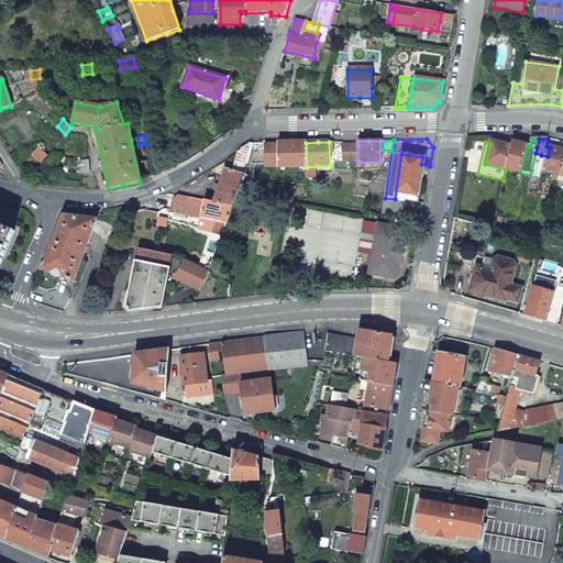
[(501,144),(492,142),(490,144),(485,164),(506,169),(511,146),(501,144)]
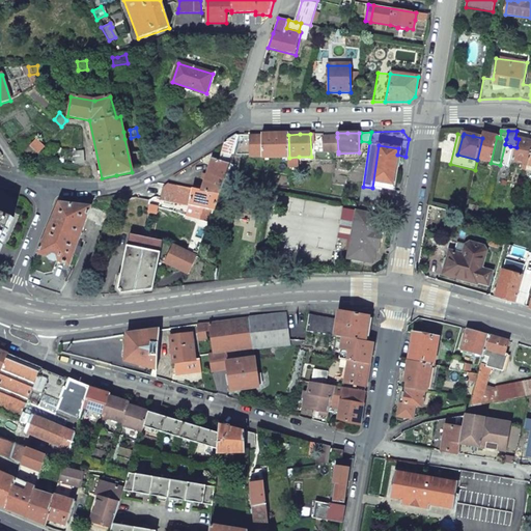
[(497,137),(483,134),(482,138),(477,160),(491,163),(497,137)]
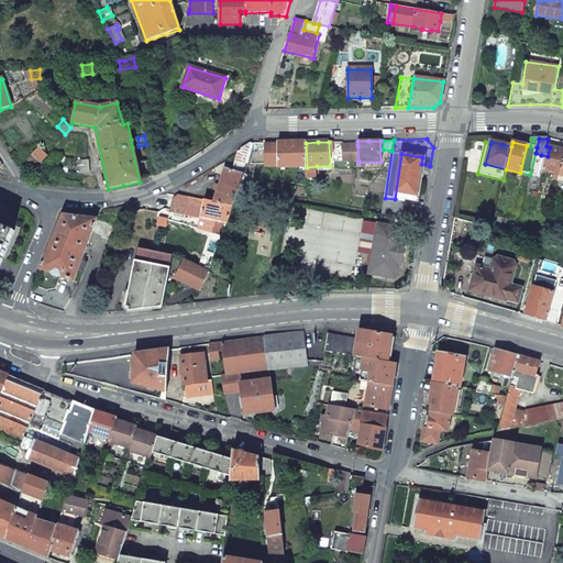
[(291,143),(278,143),(278,145),(266,145),(267,165),(279,164),(279,168),(307,167),(306,143),(291,143)]
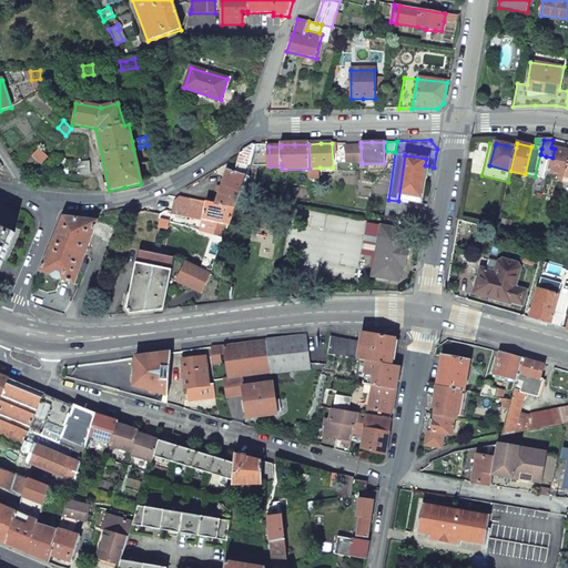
[(241,156),(243,158),(251,159),(255,145),(245,151),(241,156)]
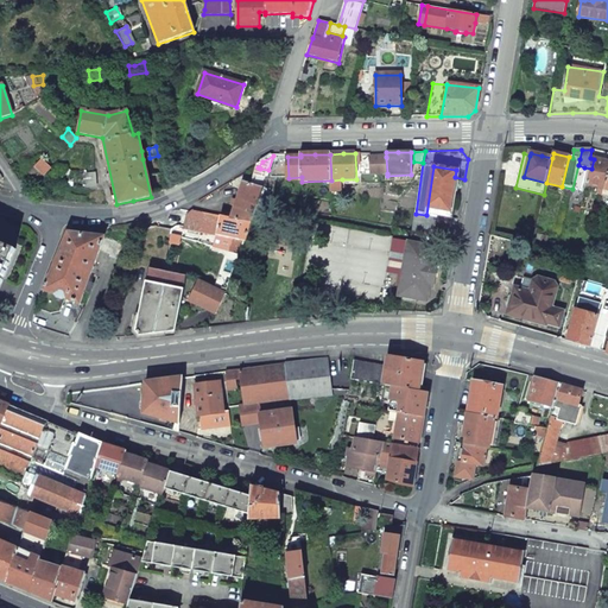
[(371,157),(371,175),(387,173),(386,157),(371,157)]
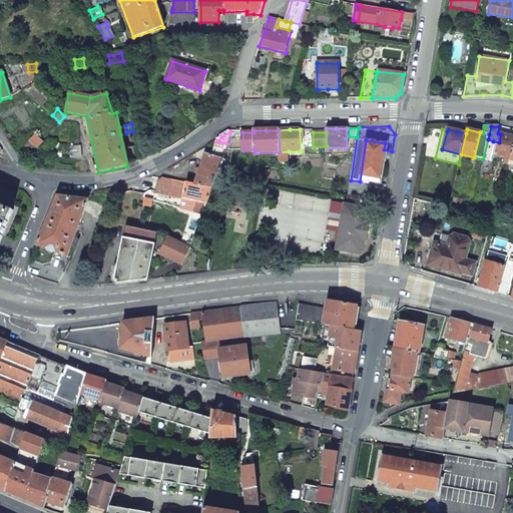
[(36,134),(29,140),(37,148),(44,142),(36,134)]
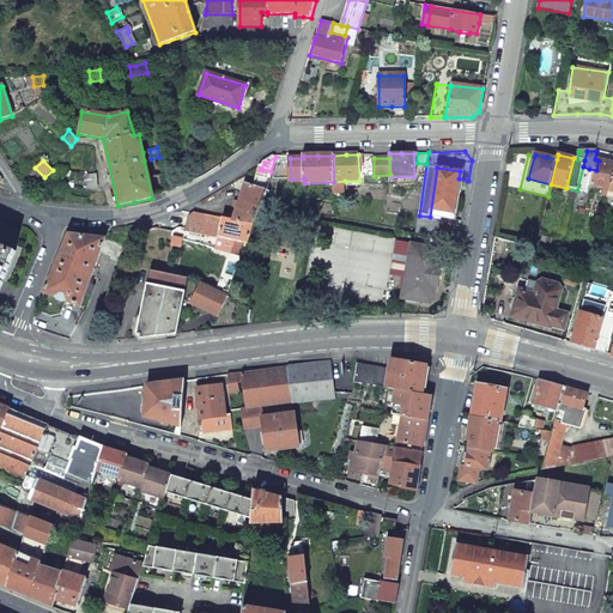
[(612,164),(607,163),(599,161),(596,170),(593,187),(607,190),(608,190),(612,173),(612,164)]
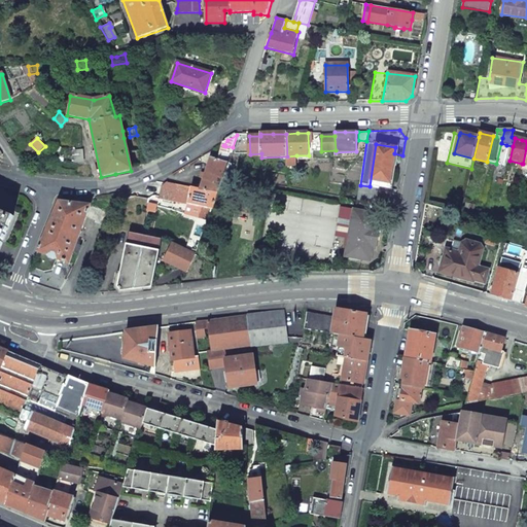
[(506,145),(501,143),(496,164),(504,165),(507,154),(504,153),(506,145)]
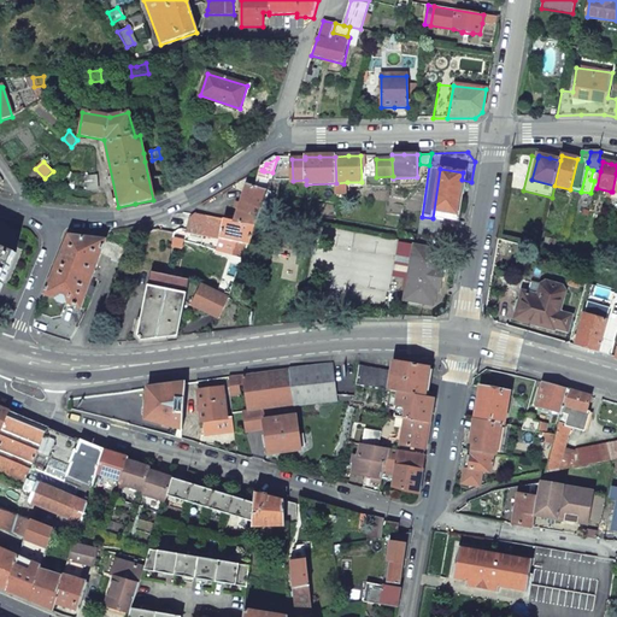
[(463,172),(440,169),(433,218),(444,219),(457,221),(462,180),(463,172)]
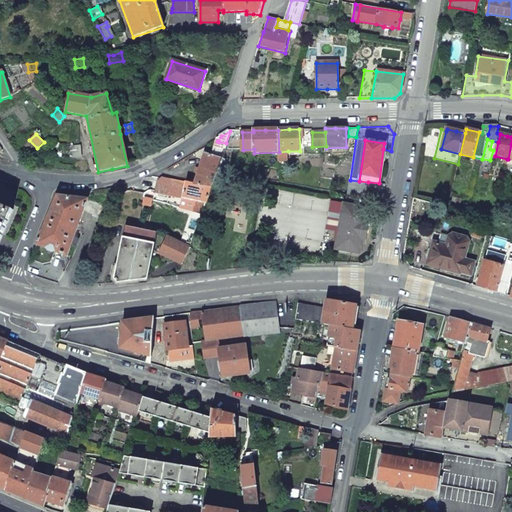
[(219,142),(217,141),(214,154),(214,157),(221,159),(226,143),(219,142)]
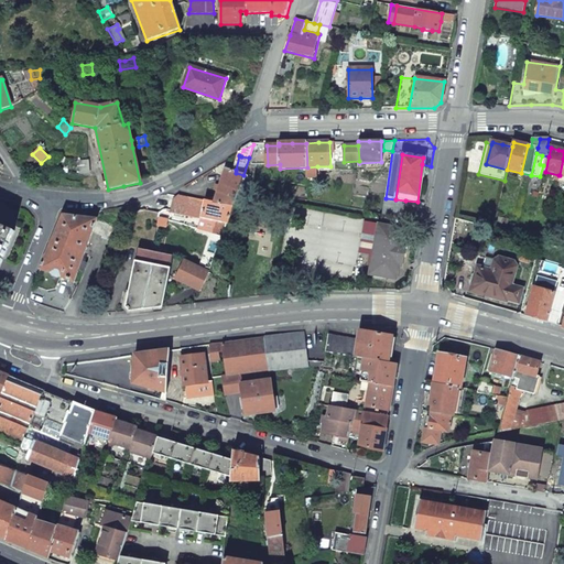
[(78,171),(90,171),(89,160),(78,161),(78,171)]
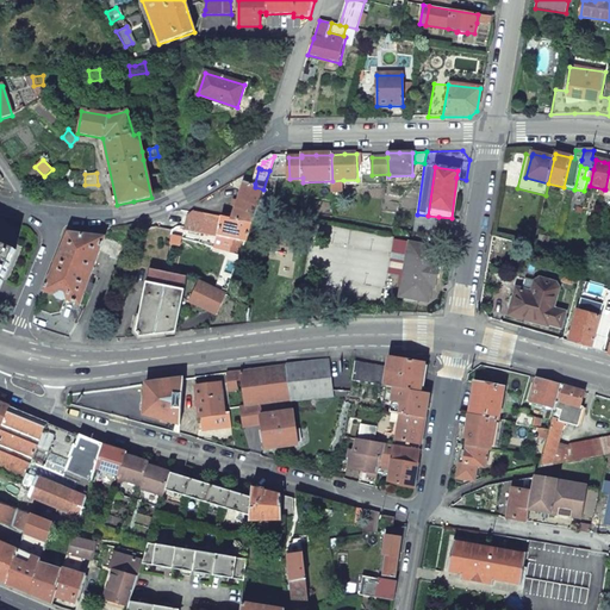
[(343,180),(332,181),(332,193),(343,192),(343,180)]
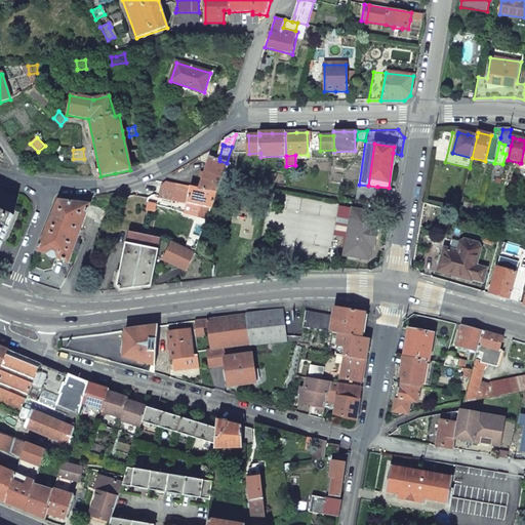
[(214,159),(210,158),(205,173),(223,178),(223,177),(227,163),(219,161),(214,159)]
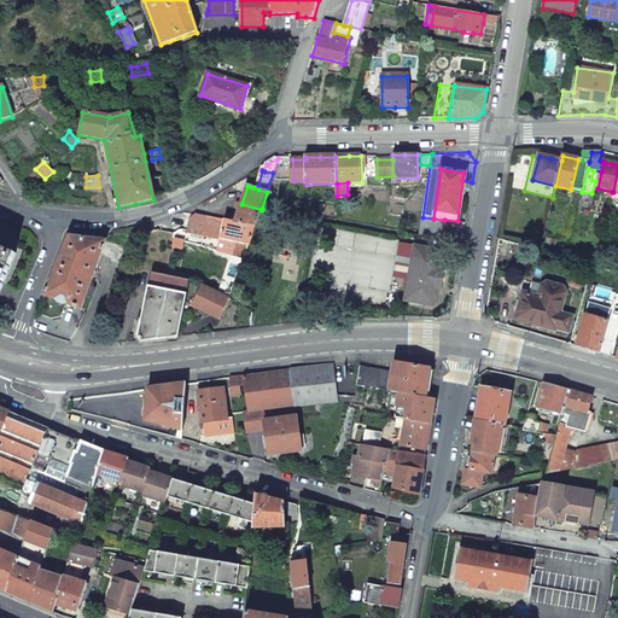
[(272,210),(277,194),(267,192),(262,209),(272,210)]
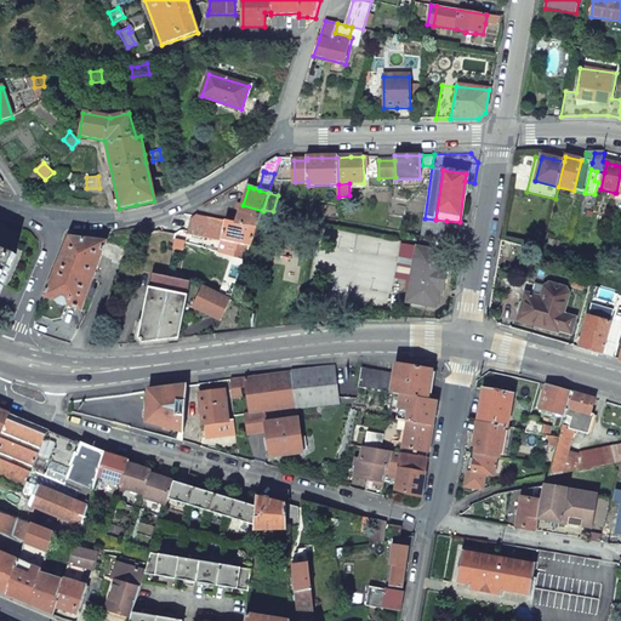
[(263,211),(243,205),(237,223),(235,224),(258,228),(263,211)]
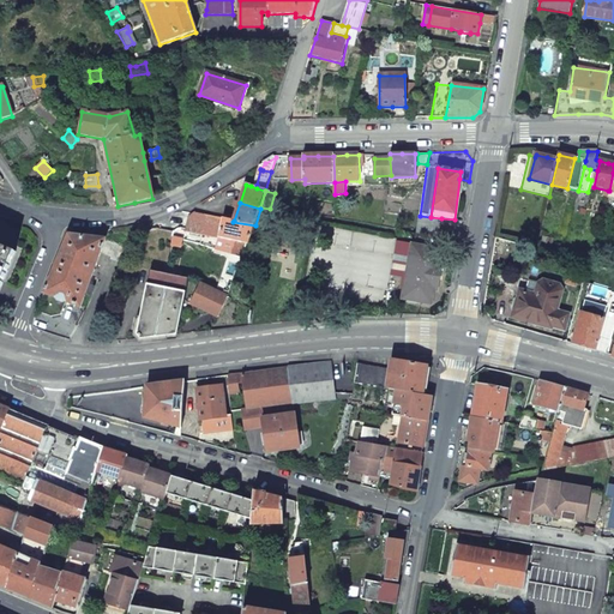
[(223,218),(194,214),(193,215),(188,218),(187,226),(186,232),(220,238),(223,218)]
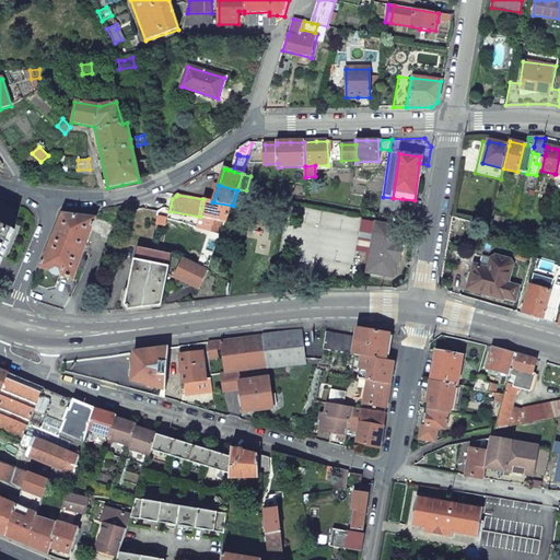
[(213,201),(203,199),(200,217),(221,222),(226,223),(233,206),(212,202),(213,201)]
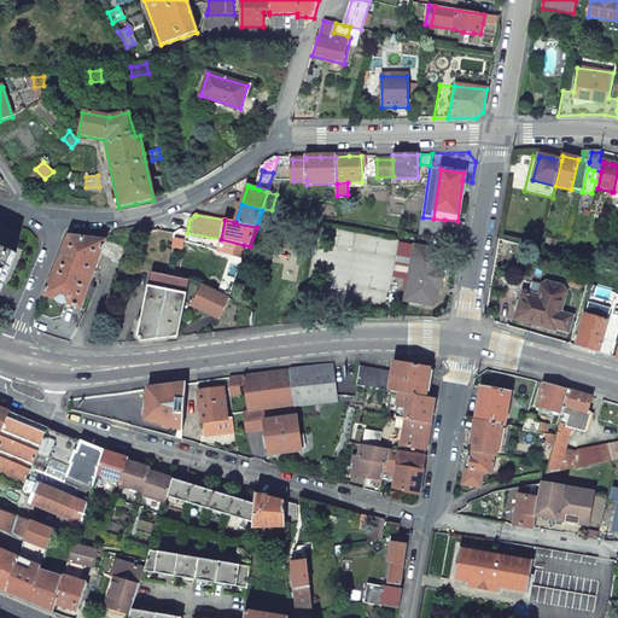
[(106,240),(69,235),(45,296),(48,297),(65,304),(81,309),(101,256),(106,240)]
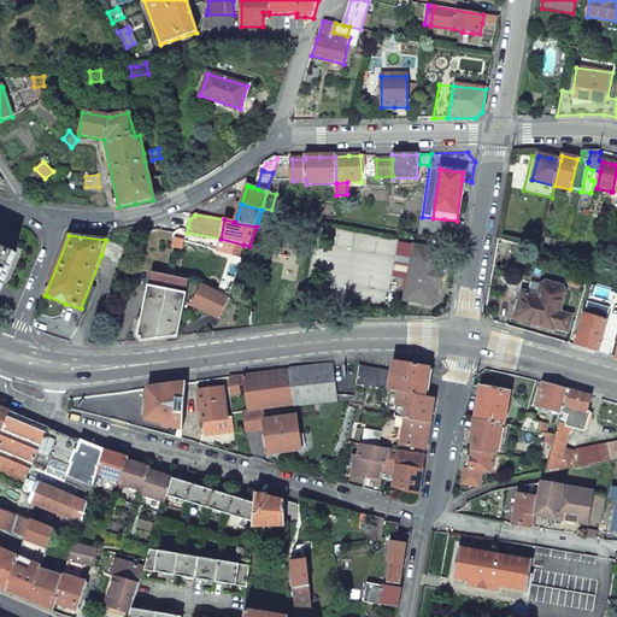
[(129,250),(106,240),(101,256),(112,259),(111,262),(122,265),(123,262),(125,262),(129,250)]
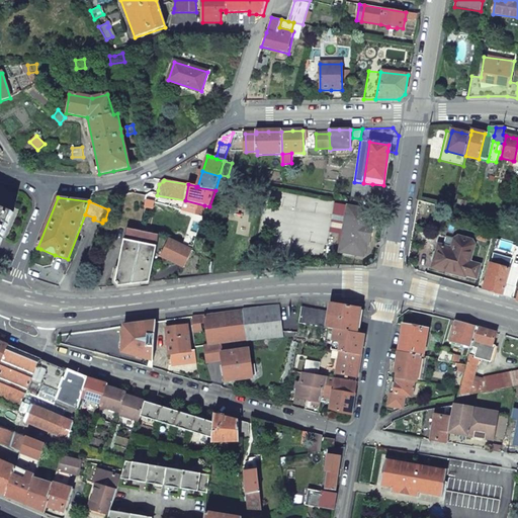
[(337,233),(343,234),(348,205),(334,203),(330,232),(337,233)]
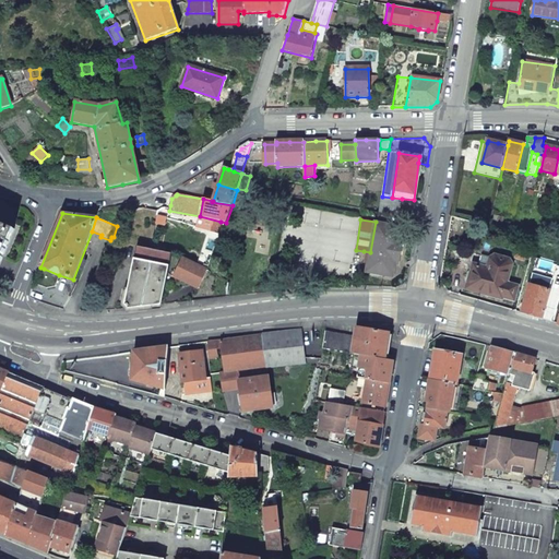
[(226,223),(221,222),(216,233),(222,235),(226,223)]
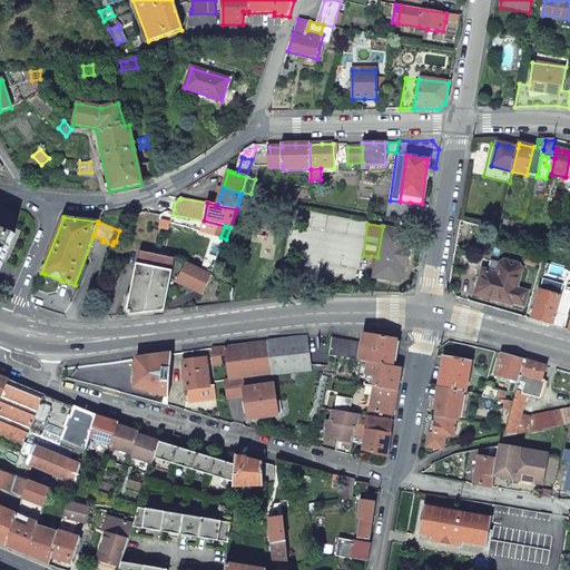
[(406,269),(411,245),(408,245),(410,232),(383,226),(377,257),(374,277),(401,283),(403,269),(406,269)]
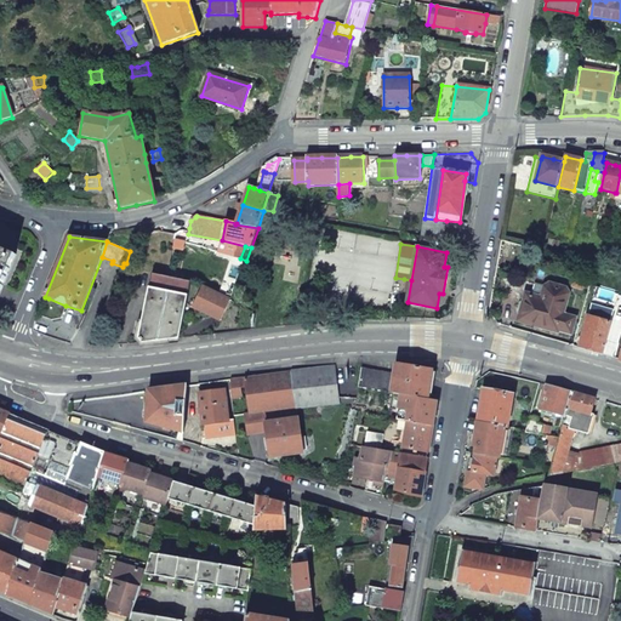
[(0,292),(16,255),(0,248),(0,292)]
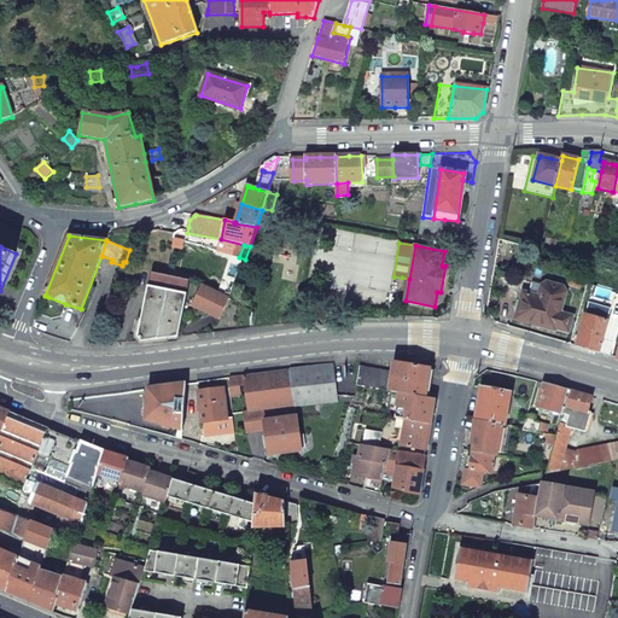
[(190,280),(151,273),(149,287),(187,295),(190,280)]
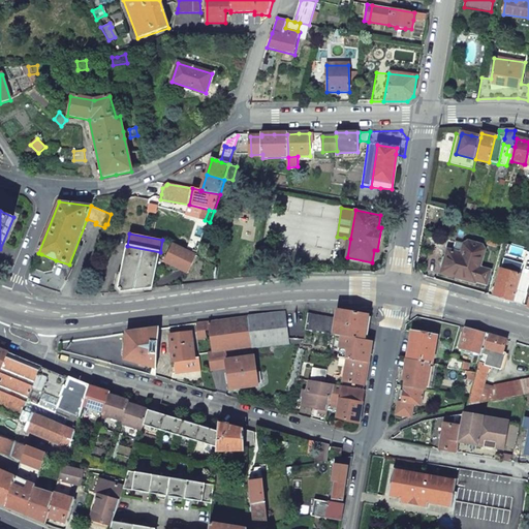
[(499,235),(493,234),(492,238),(491,237),(488,245),(496,247),(499,235)]
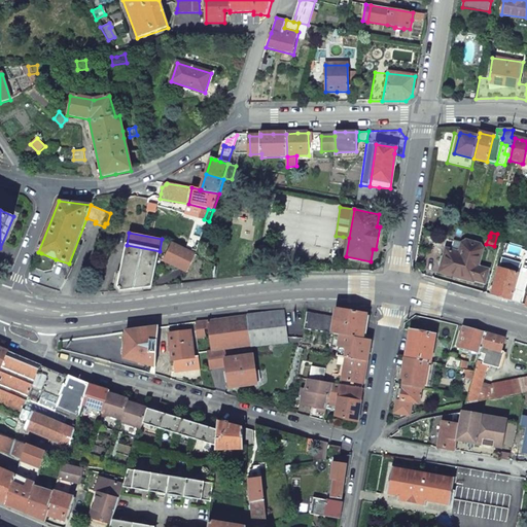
[(451,251),(446,249),(440,273),(473,282),(473,280),(484,283),(488,271),(478,267),(482,250),(480,245),(466,241),(462,244),(459,253),(451,251)]
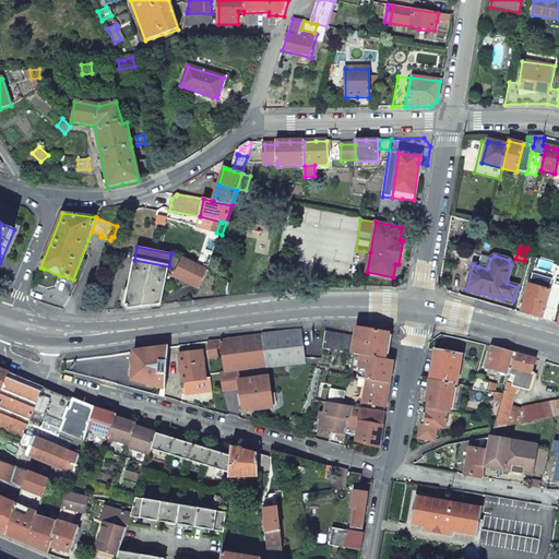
[(490,259),(482,257),(478,266),(487,269),(490,259)]
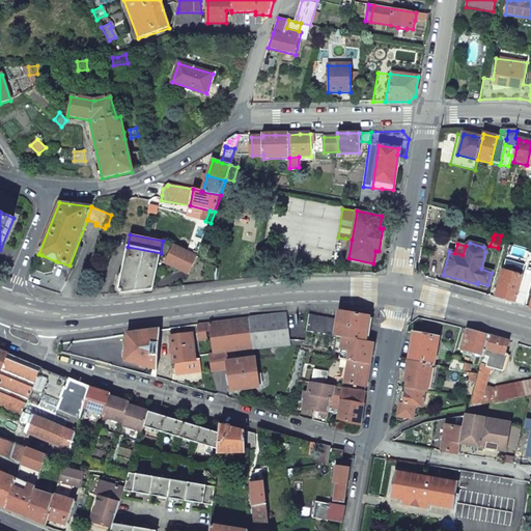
[(197,257),(173,246),(170,252),(174,254),(169,266),(189,275),(197,257)]
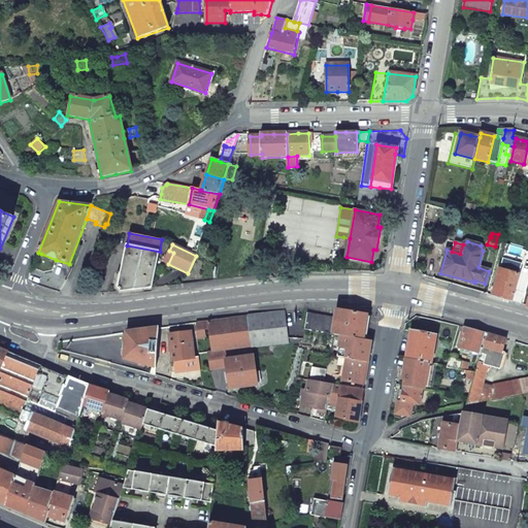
[(160,252),(127,245),(119,288),(121,291),(122,293),(144,290),(153,289),(160,252)]
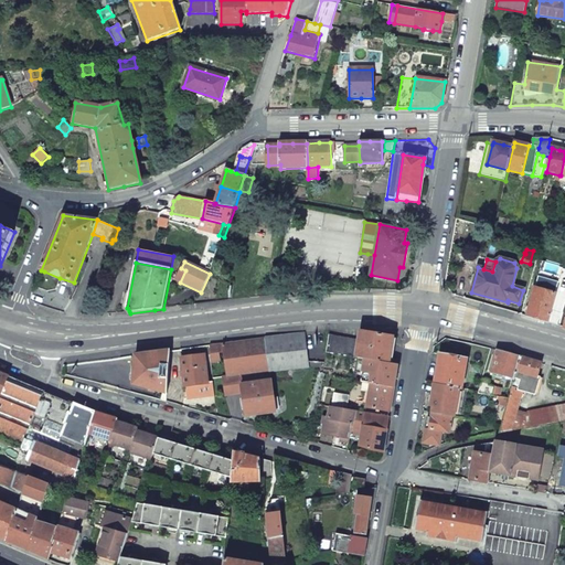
[(60,278),(44,272),(38,288),(48,291),(52,290),(55,289),(60,278)]
